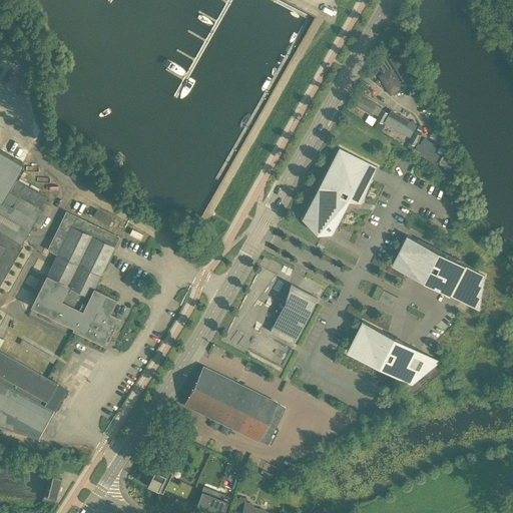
[(391,53),(386,43),(379,47),(385,57),(392,53),(391,53)]
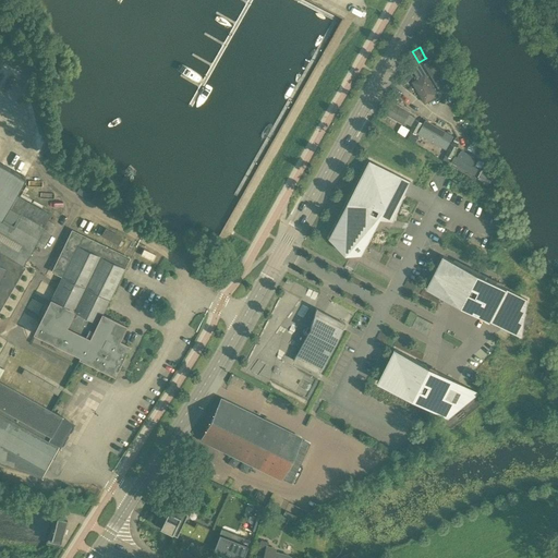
[(435,57),(424,64),(440,92),(443,95),(447,92),(449,91),(445,85),(450,82),(435,57)]
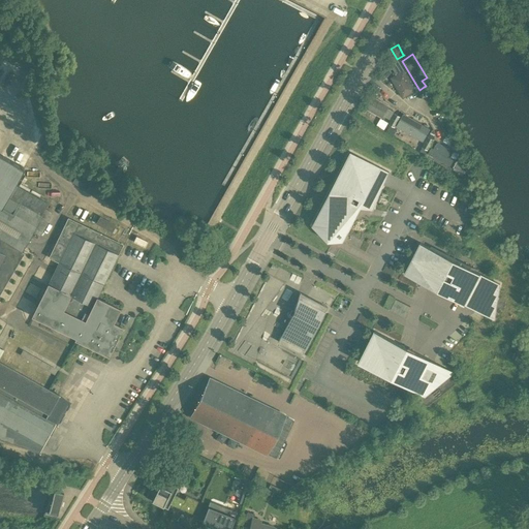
[(391,79),(404,99),(416,91),(396,58),(387,62),(394,71),(396,75),(391,79)]
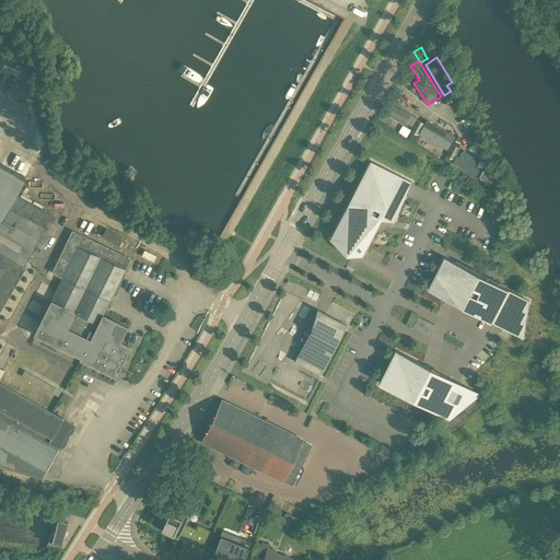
[(410,66),(405,69),(411,79),(417,76),(410,66)]
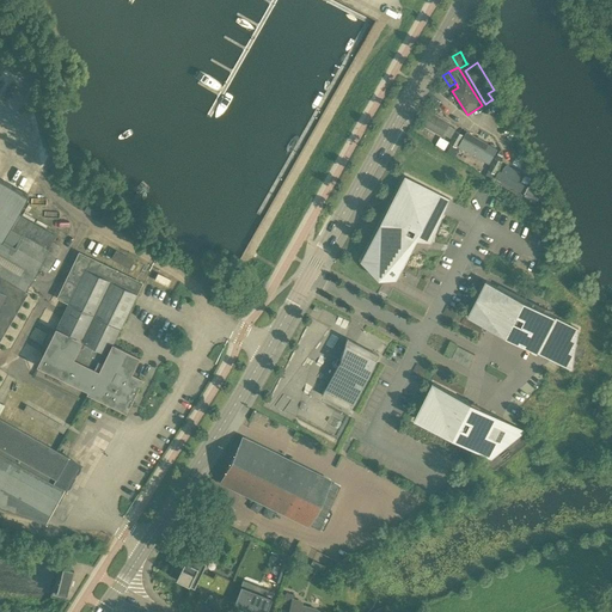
[(442,136),(451,123),(429,110),(421,124),(442,136)]
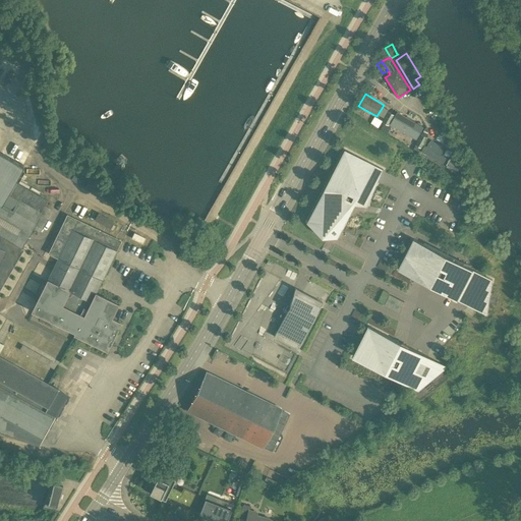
[(389,125),(390,124),(395,115),(388,112),(383,122),(389,125)]
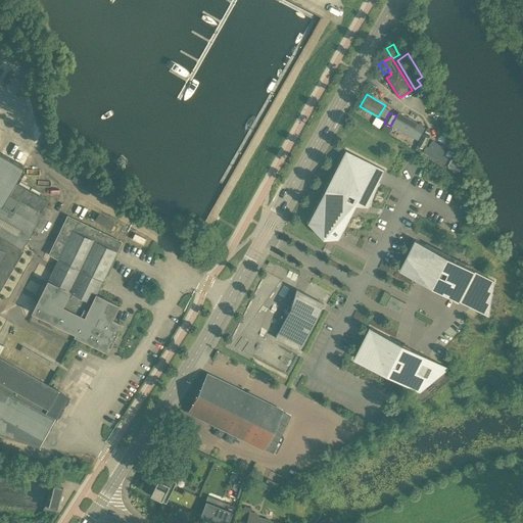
[(425,129),(398,113),(391,126),(418,140),(425,129)]
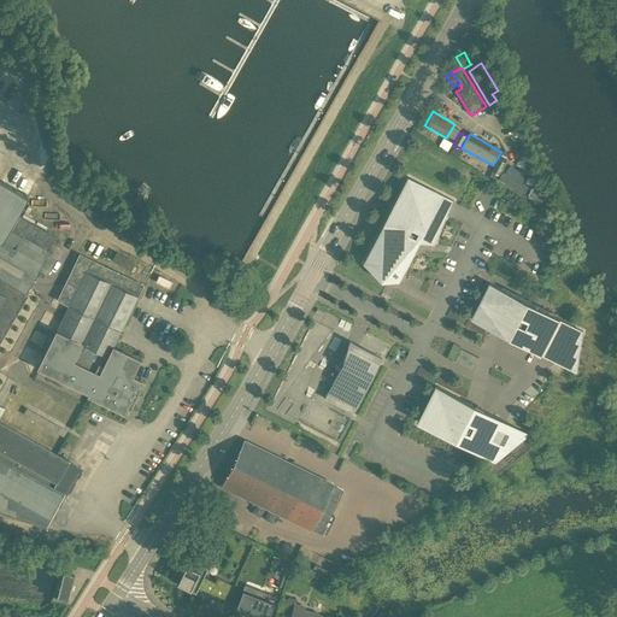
[(500,176),(506,164),(499,159),(492,171),(500,176)]
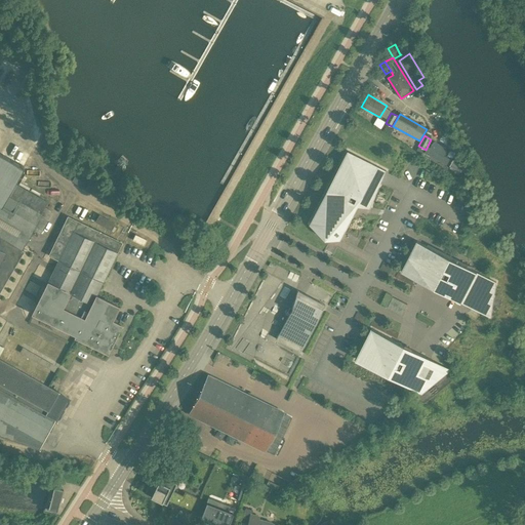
[(429,148),(426,154),(445,165),(449,159),(442,155),(445,148),(435,142),(431,149),(429,148)]
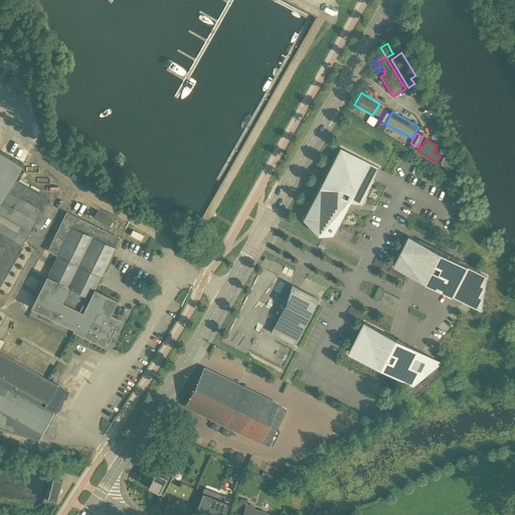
[(334,235),(338,227),(350,203),(363,204),(373,180),(378,168),(378,167),(340,148),(304,219),(319,234),(321,232),(324,230),(334,235)]
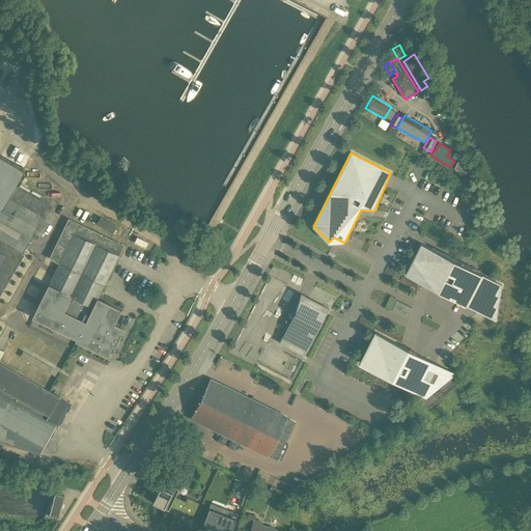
[(0,440),(37,453),(54,425),(57,426),(70,402),(57,395),(49,391),(0,362),(0,291),(24,252),(20,250),(31,231),(40,236),(53,214),(45,208),(47,204),(11,184),(19,169),(0,158),(0,440)]
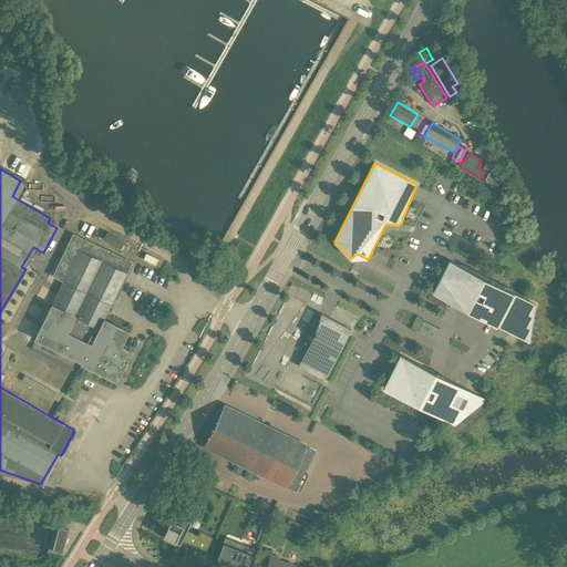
[(485,181),(497,186),(501,179),(490,173),(485,181)]
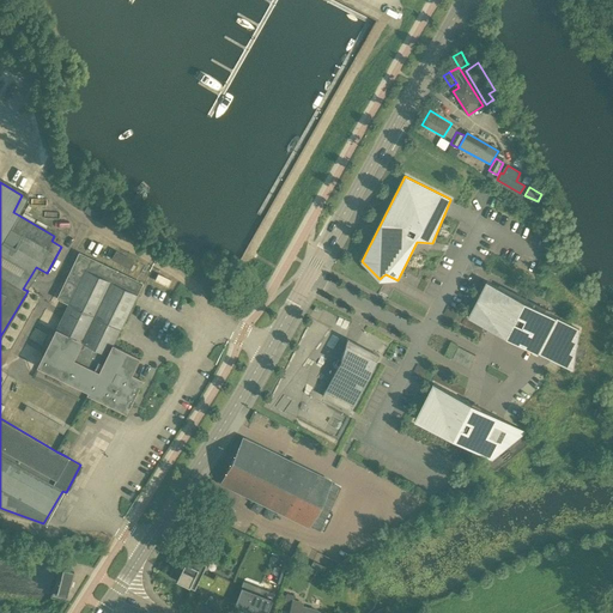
[(93,196),(84,212),(92,217),(101,201),(93,196)]
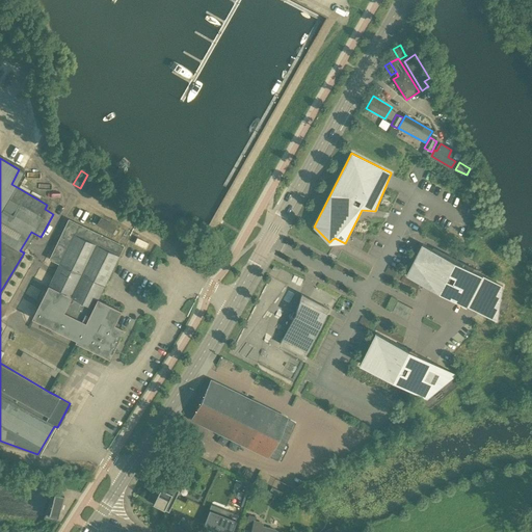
[(86,192),(100,201),(105,191),(91,183),(86,192)]
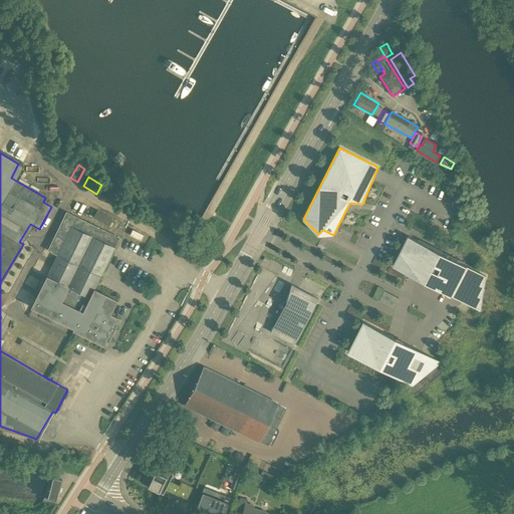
[(92,217),(108,226),(112,219),(96,210),(92,217)]
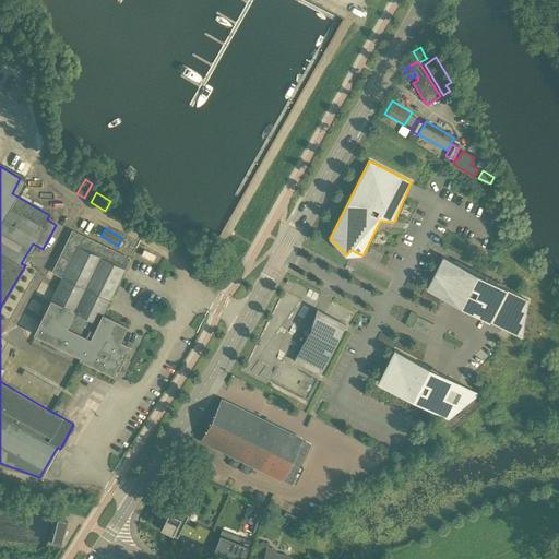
[(114,376),(128,346),(118,342),(125,326),(102,316),(129,259),(97,244),(71,230),(51,271),(62,276),(34,334),(81,357),(80,359),(114,376)]
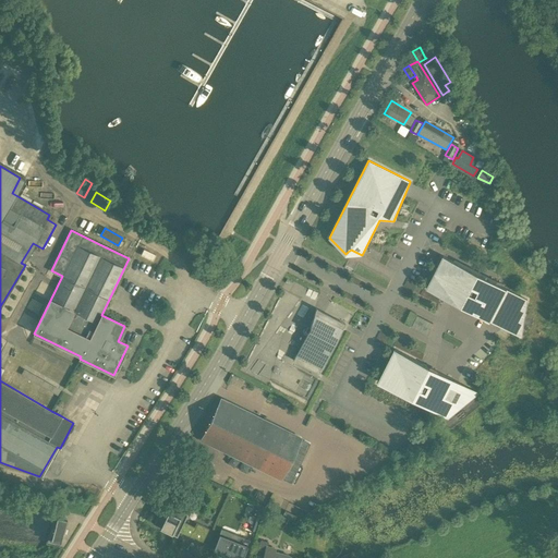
[(443,256),(426,289),(446,299),(520,337),(525,299),(443,256)]
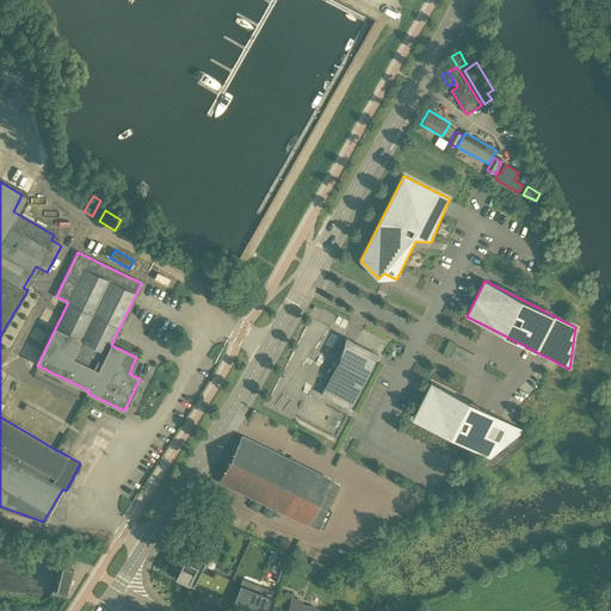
[(339,372),(334,369),(321,394),(349,409),(377,353),(355,343),(339,372)]
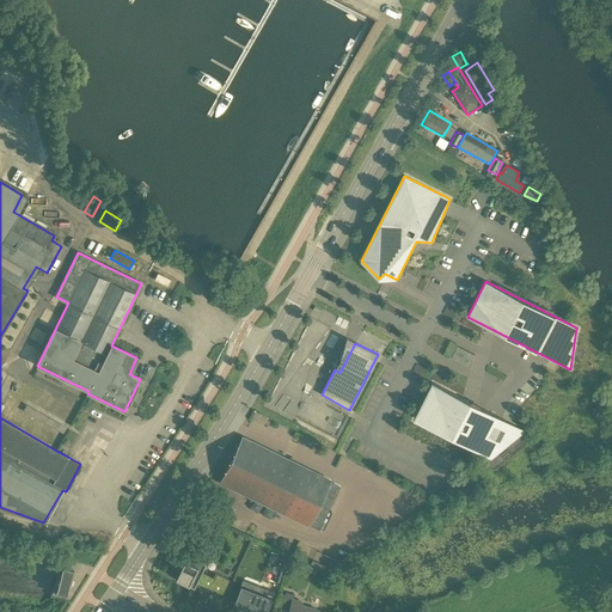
[(458,347),(451,359),(469,368),(475,355),(458,347)]
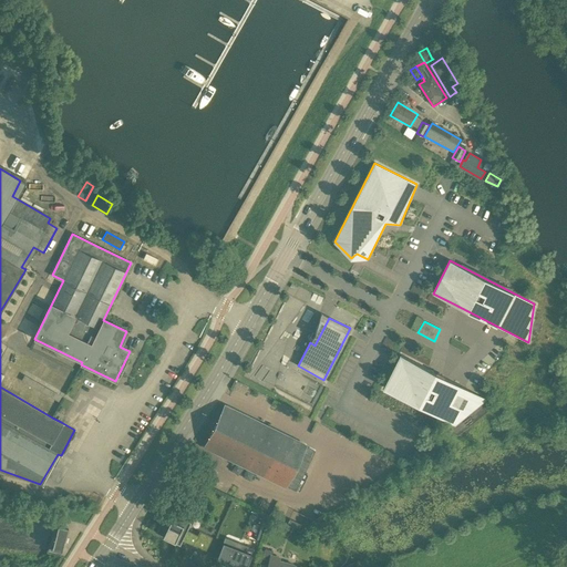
[(435,372),(428,369),(401,354),(384,388),(456,425),(485,399),(435,372)]
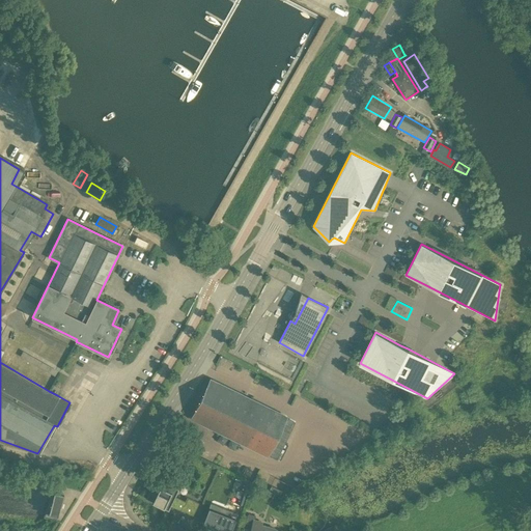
[(212,380),(210,379),(190,418),(192,419),(191,421),(224,437),(225,436),(231,439),(230,440),(268,458),(269,456),(277,460),(285,444),(284,443),(286,438),(288,439),(296,422),(288,418),(288,416),(251,398),(251,399),(245,396),(245,395),(212,379),(212,380)]
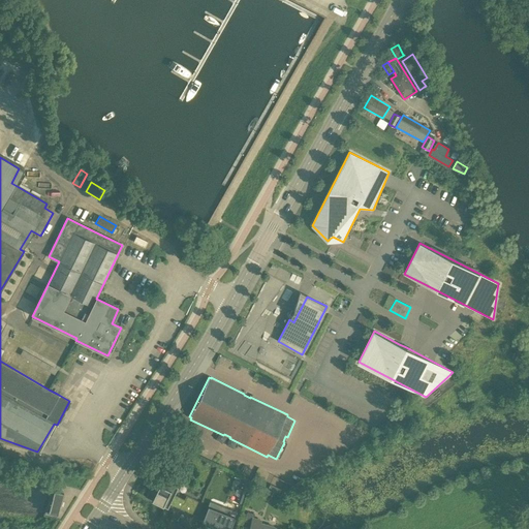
[(147,498),(161,504),(162,501),(194,514),(199,500),(188,495),(186,499),(176,494),(182,480),(165,473),(160,485),(154,483),(147,498)]
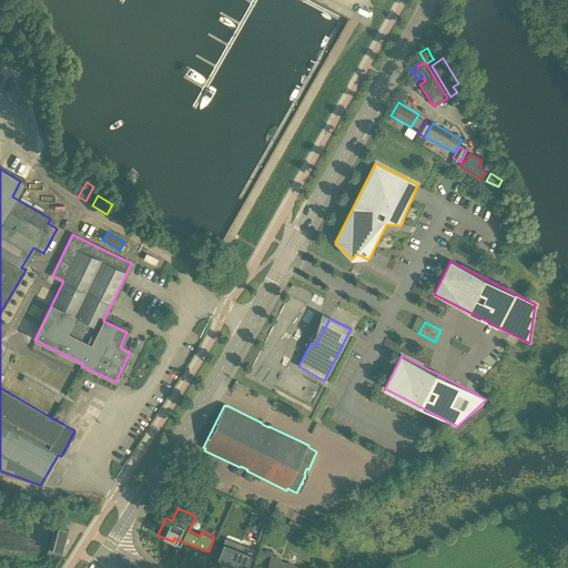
[(252,537),(261,540),(267,518),(259,515),(252,537)]
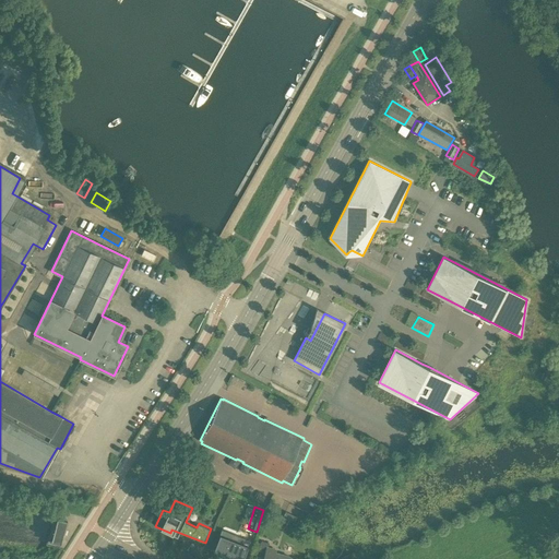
[(57,519),(56,523),(50,542),(61,545),(67,522),(57,519)]
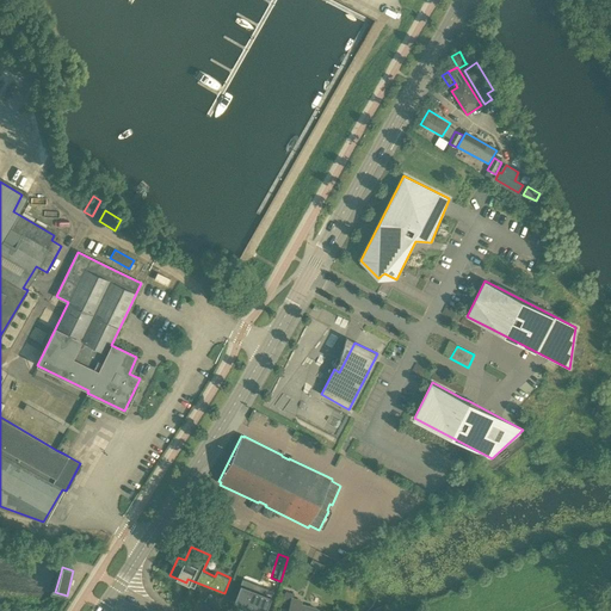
[(240,585),(233,602),(257,610),(264,610),(272,591),(265,587),(263,593),(240,585)]
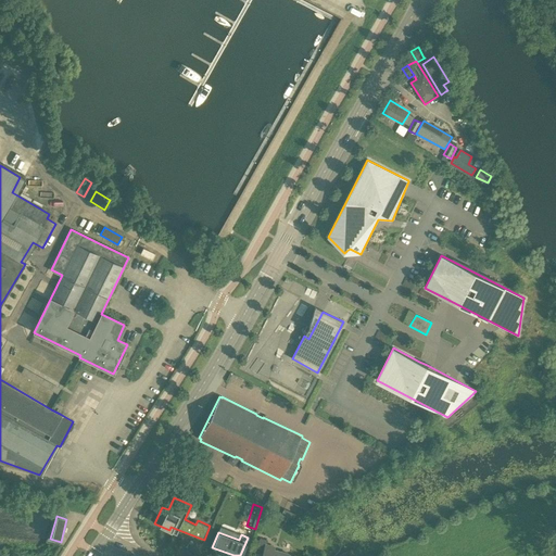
[(274,547),(266,545),(267,541),(261,539),(255,554),(262,555),(261,555),(288,555),(289,555),(274,550),(274,547)]
